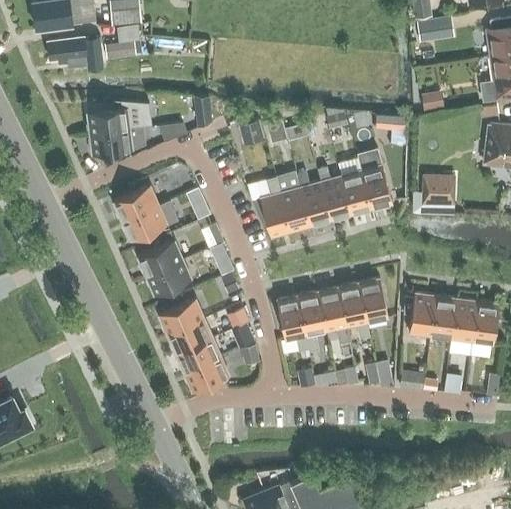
[(36,0),(37,1),(33,2),(36,30),(73,26),(73,25),(96,22),(92,0),(74,0),(70,1),(69,0),(36,0)]
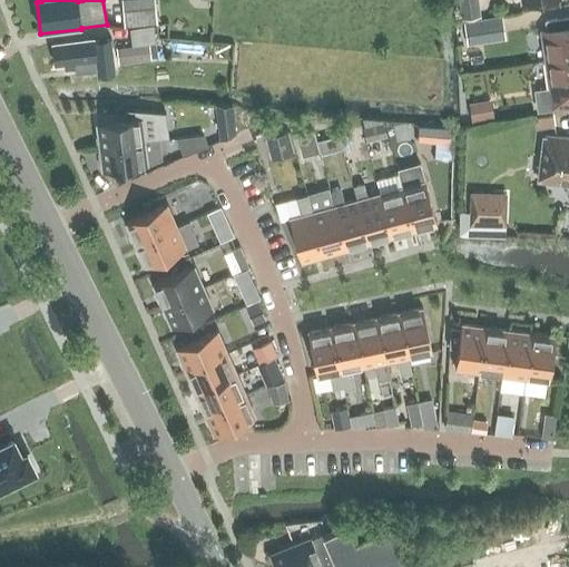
[(158,27),(155,0),(145,0),(123,2),(126,30),(154,28),(158,27)]
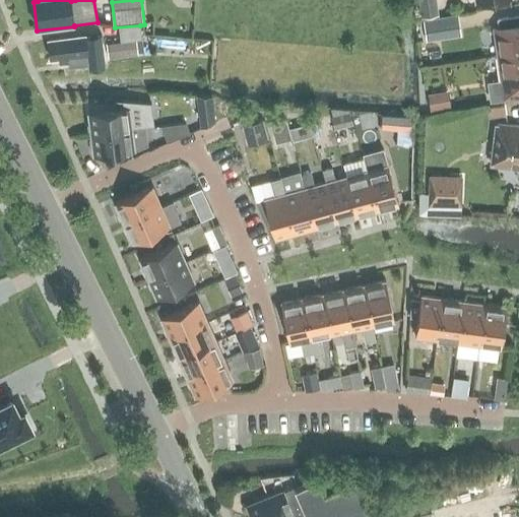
[(440,17),(437,0),(418,0),(422,20),(440,17)]
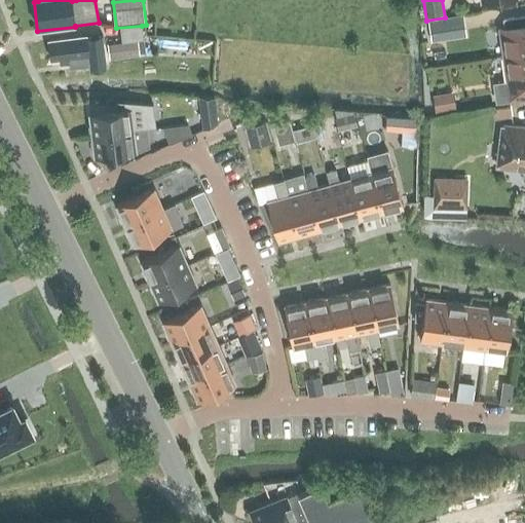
[(429,23),(433,44),(467,40),(464,17),(429,23)]
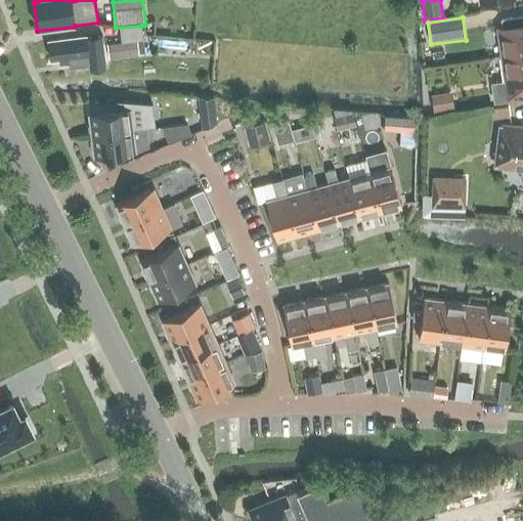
[(508,58),(522,56),(522,19),(503,23),(508,58)]
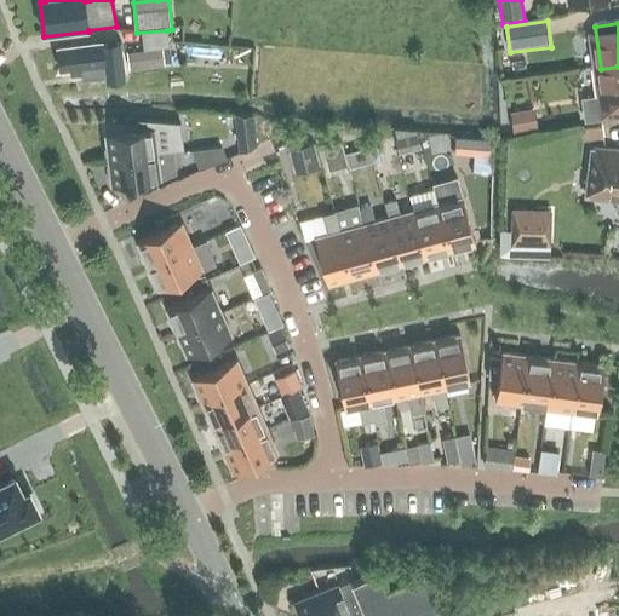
[(144,55),(127,56),(130,74),(166,69),(164,52),(172,51),(170,32),(168,32),(167,30),(143,33),(144,42),(143,42),(144,55)]
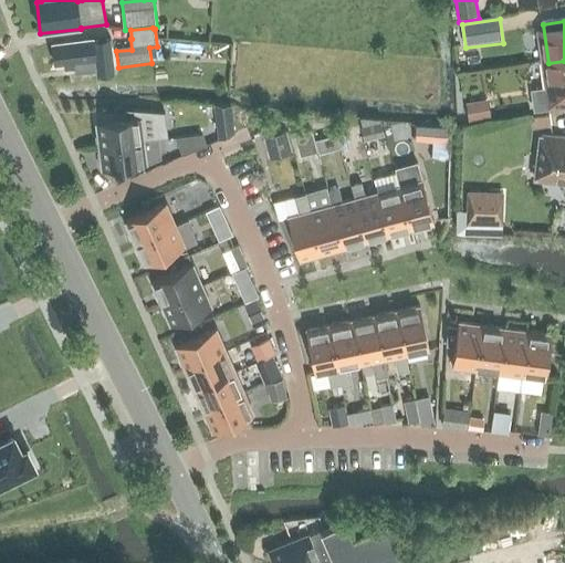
[(66,73),(96,69),(95,60),(113,58),(111,42),(93,44),(93,43),(54,48),(56,66),(65,65),(66,73)]
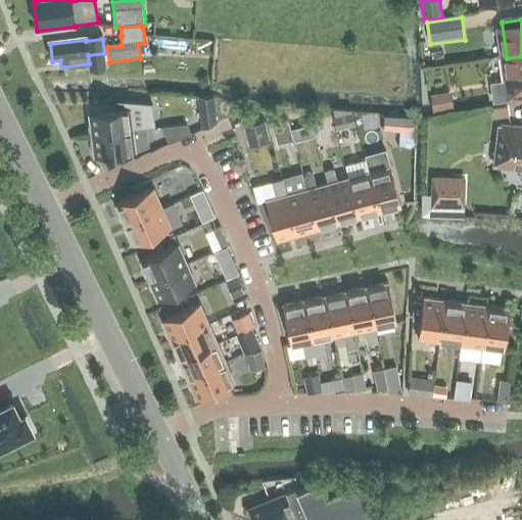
[(521,56),(507,58),(510,84),(491,87),(494,105),(521,100),(521,56)]
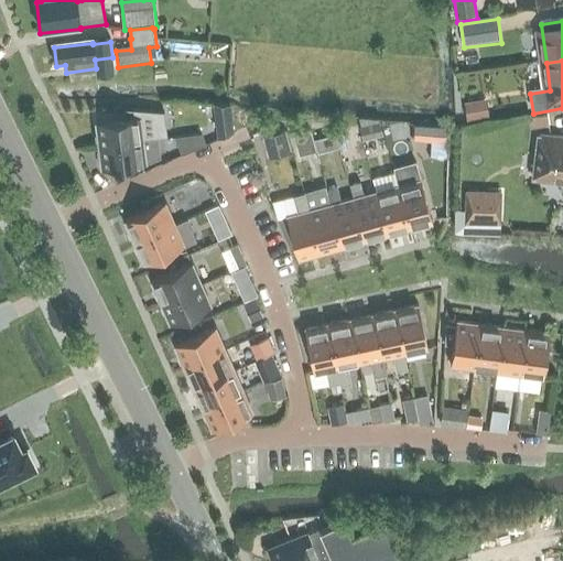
[(482,121),(479,104),(465,105),(468,129),(479,128),(478,122),(482,121)]
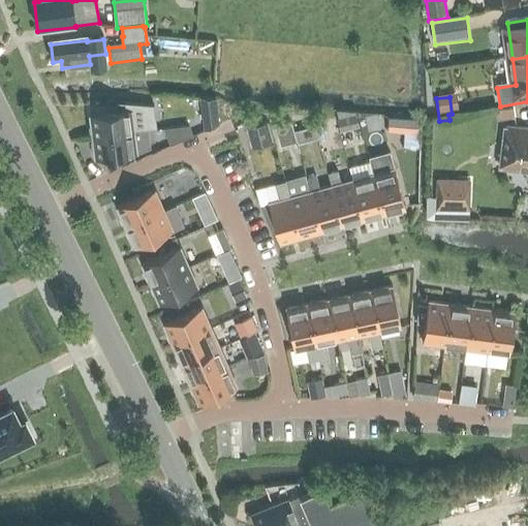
[(120,107),(126,107),(127,114),(90,118),(93,141),(134,134),(157,131),(155,109),(156,109),(156,107),(120,106),(120,107)]
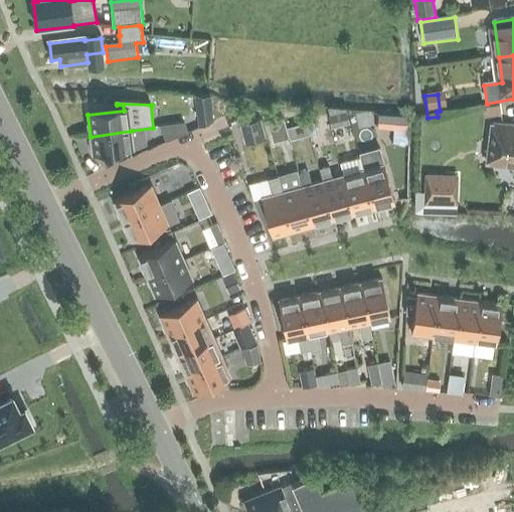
[(346,110),(328,109),(330,117),(328,117),(332,130),(349,125),(346,110)]
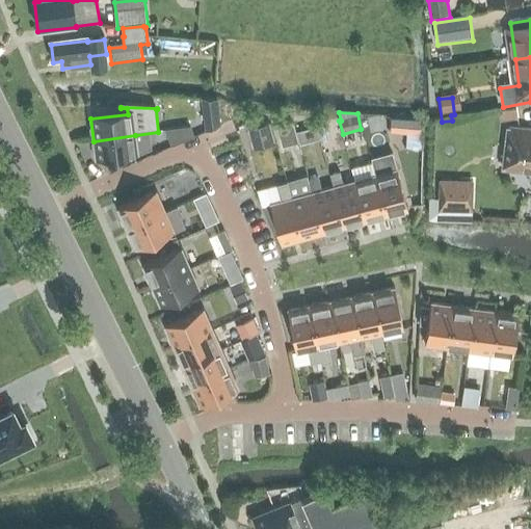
[(219,115),(204,117),(206,136),(220,129),(219,115)]
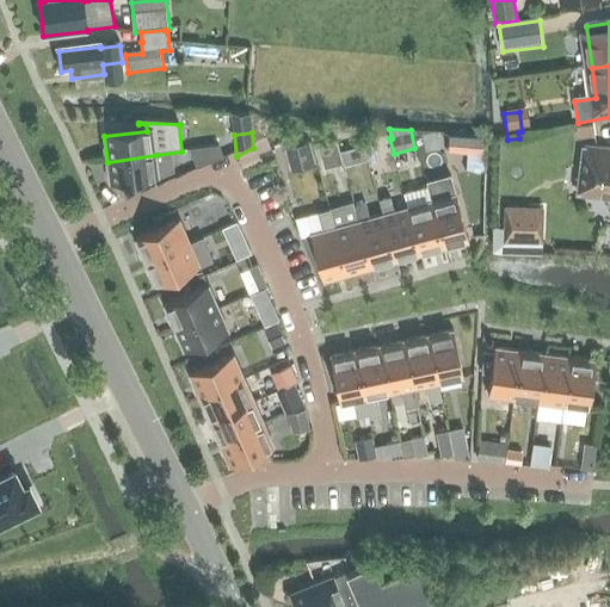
[(454,153),(473,153),(472,171),(491,171),(492,137),(455,136),(454,153)]
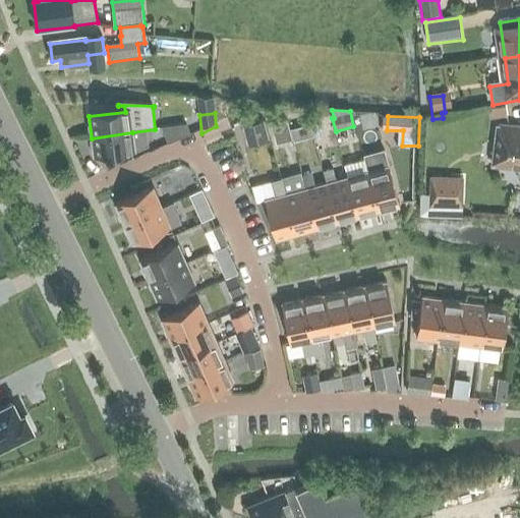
[(254,141),(256,147),(270,144),(265,123),(245,129),(249,142),(254,141)]
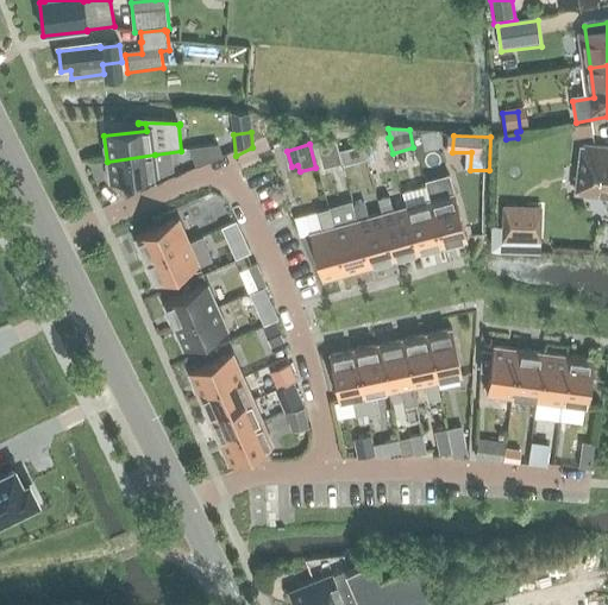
[(223,159),(218,147),(204,150),(210,165),(223,159)]
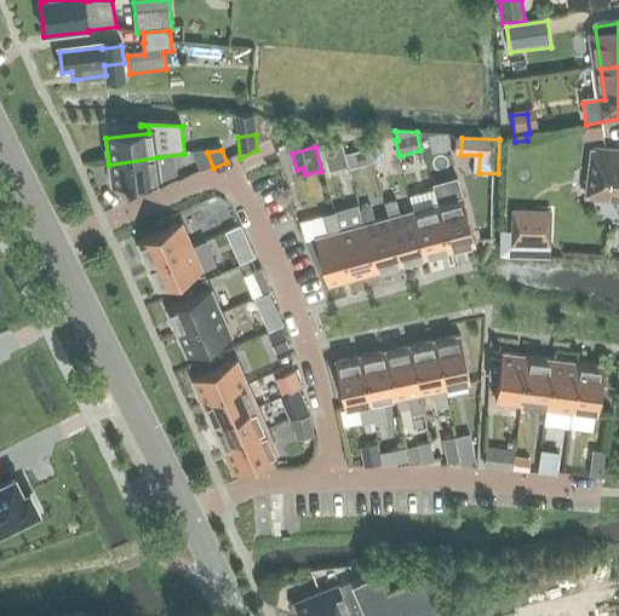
[(618,154),(592,151),(588,200),(618,203),(618,154)]
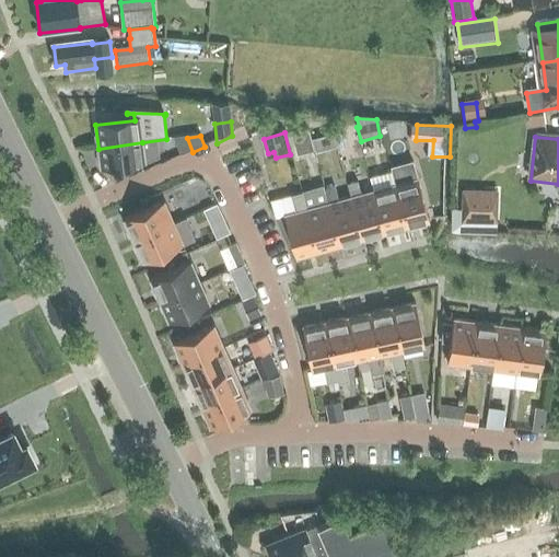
[(156,141),(142,142),(99,149),(102,172),(146,166),(159,161),(156,141)]
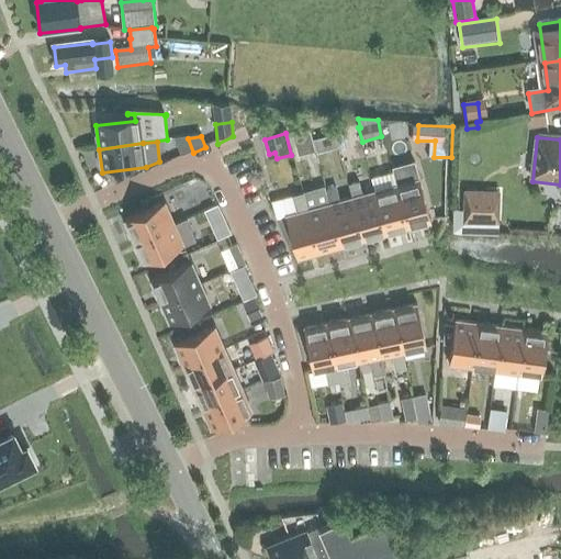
[(397,188),(410,231),(432,224),(415,165),(393,171),(397,188)]
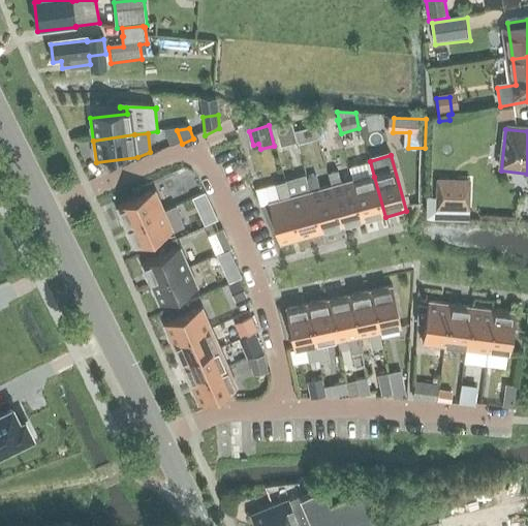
[(353,183),(364,223),(385,217),(374,177),(362,180),(359,168),(350,171),(353,183)]
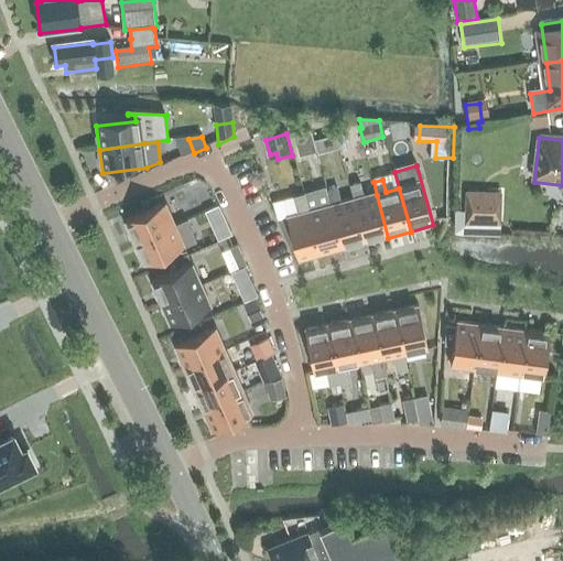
[(328,194),(332,207),(344,250),(366,244),(354,201),(343,204),(338,191),(328,194)]
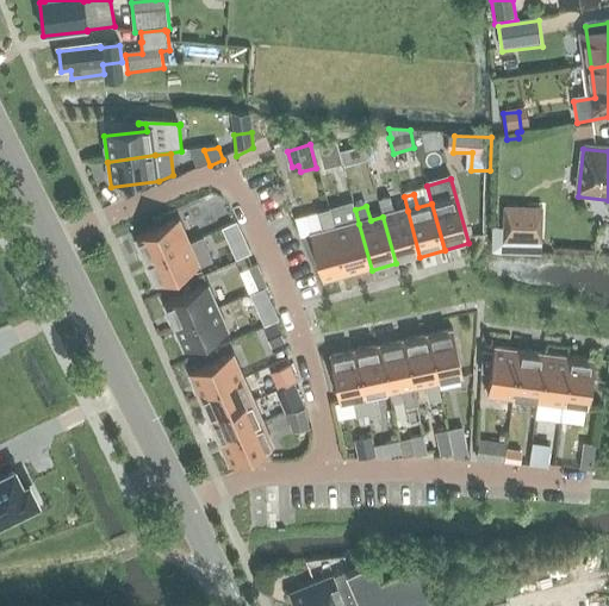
[(408,211),(383,217),(396,263),(420,257),(408,211)]
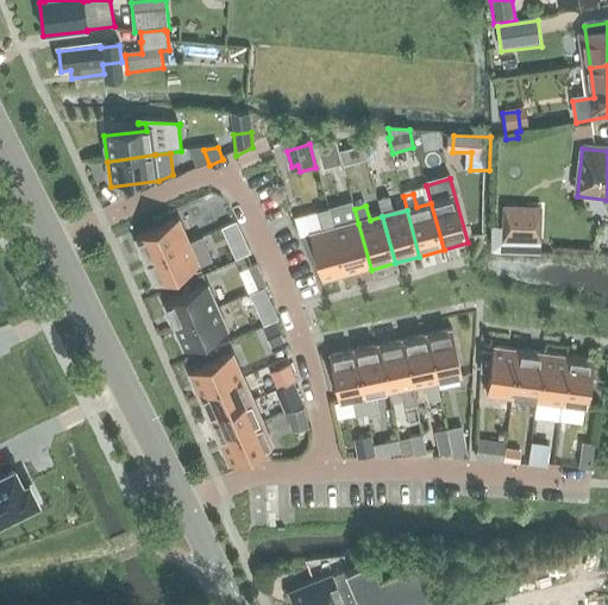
[(171,226),(135,241),(145,265),(189,245),(202,240),(204,239),(192,212),(169,221),(171,226)]
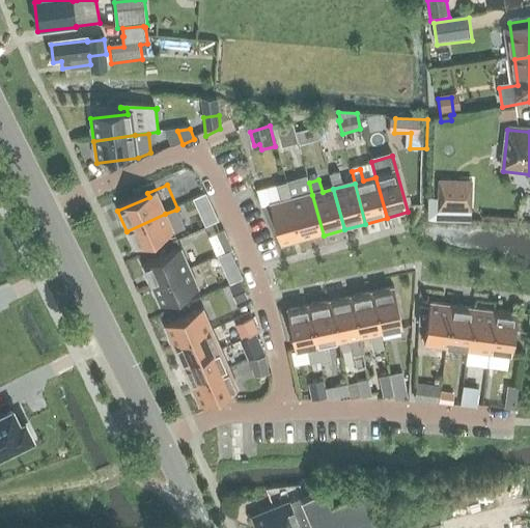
[(281,247),(302,242),(291,201),(287,185),(277,188),(281,203),(270,206),(281,247)]
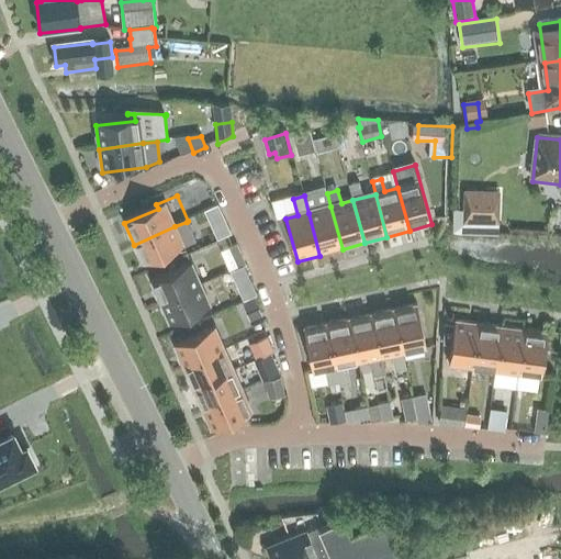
[(331,207),(309,213),(320,256),(343,249),(331,207)]
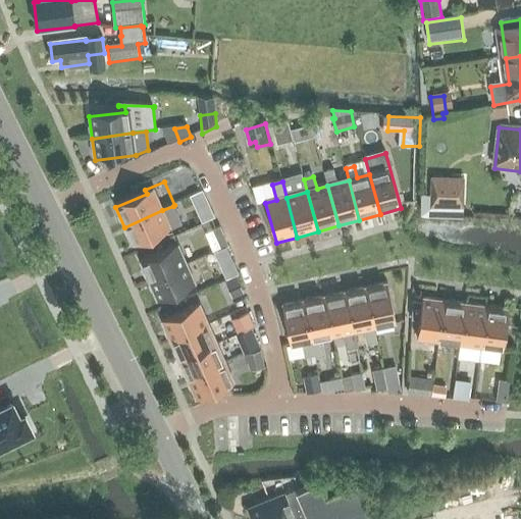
[(429,218),(459,220),(460,209),(464,209),(465,195),(431,193),(429,218)]
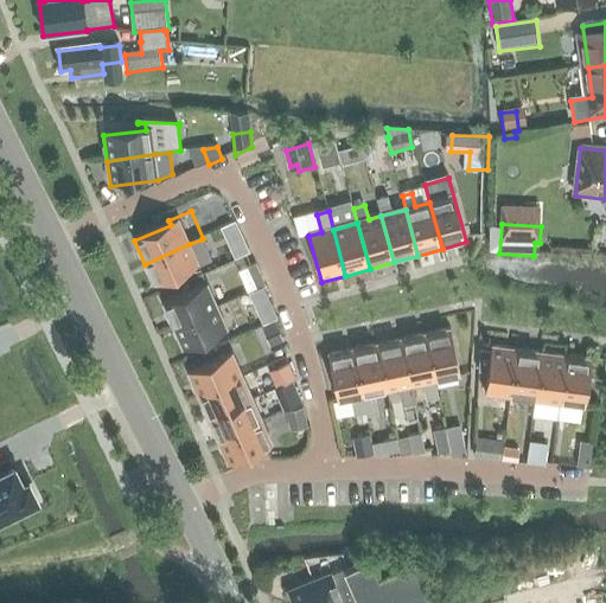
[(189,244),(145,264),(155,288),(199,268),(212,262),(202,239),(189,244)]
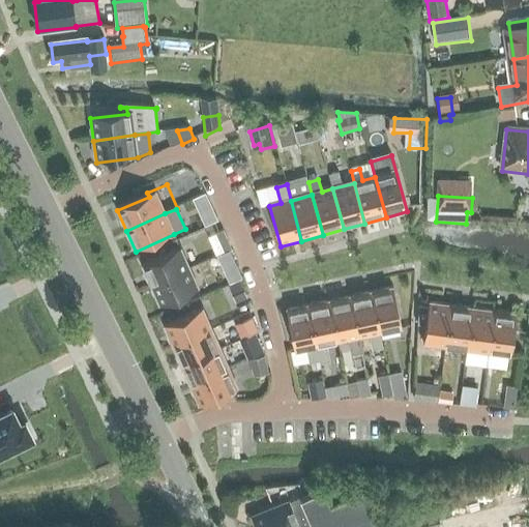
[(224,233),(216,236),(224,255),(231,253),(232,252),(229,244),(224,233)]
